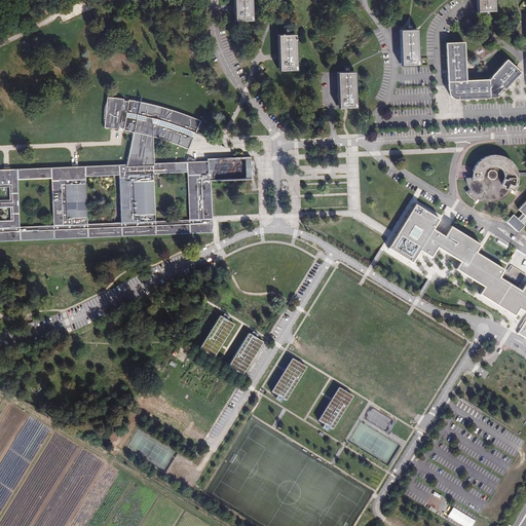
[(234,0),(234,23),(253,22),(252,0),(234,0)]
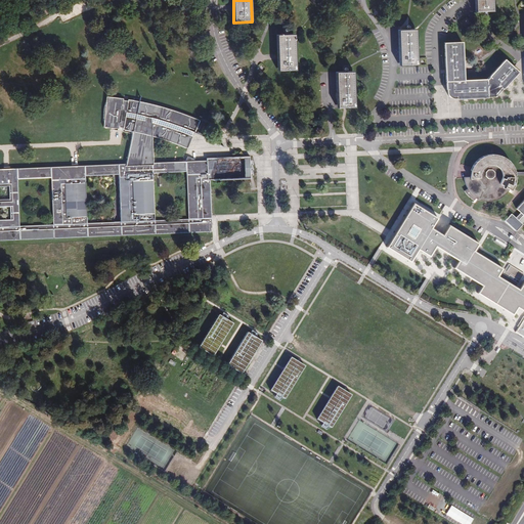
[(480,0),(481,10),(498,9),(497,0),(480,0)]
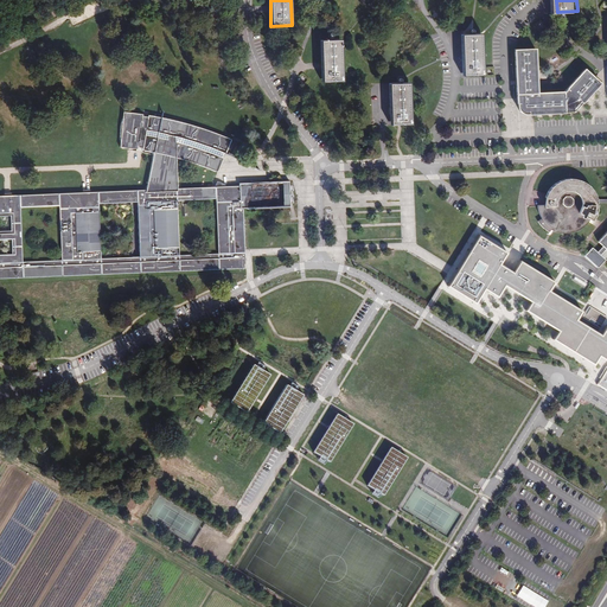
[(484,33),(462,33),(464,77),(484,77),(484,33)]
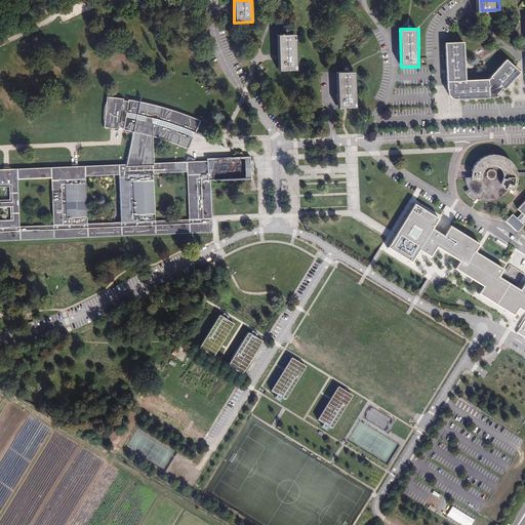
[(277,36),(278,74),(296,73),(295,35),(277,36)]
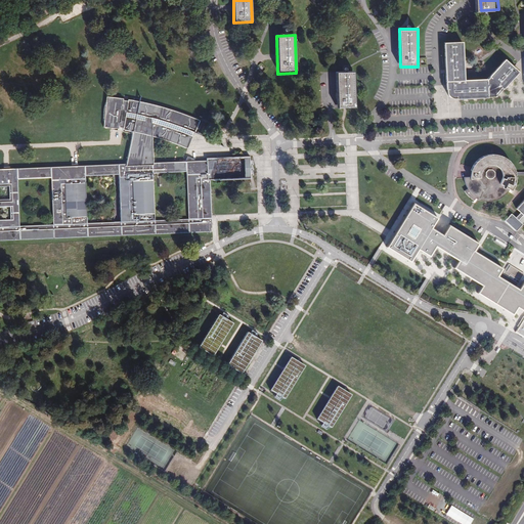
[(499,88),(503,90),(519,72),(505,59),(486,81),(464,82),(464,71),(463,42),(452,42),(444,43),(445,72),(446,90),(448,90),(447,96),(452,99),(494,98),(494,93),(499,88)]
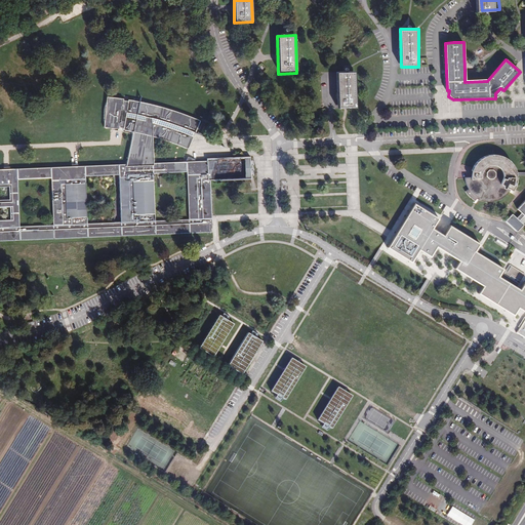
[(336,72),(337,110),(347,109),(357,109),(355,71),(347,72),(336,72)]
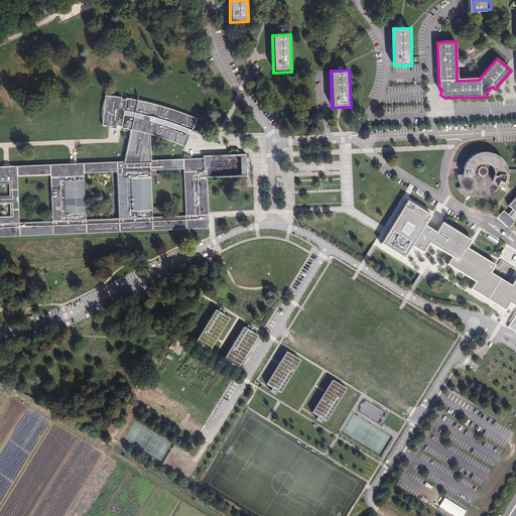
[(116,127),(121,128),(121,127),(124,127),(124,128),(129,130),(122,161),(73,163),(6,165),(0,165),(0,237),(207,229),(207,226),(208,226),(208,218),(206,178),(247,176),(247,173),(249,172),(248,156),(246,157),(246,153),(202,155),(203,158),(184,158),(150,159),(149,135),(167,140),(184,147),(196,119),(158,105),(127,98),(105,96),(102,126),(116,127)]
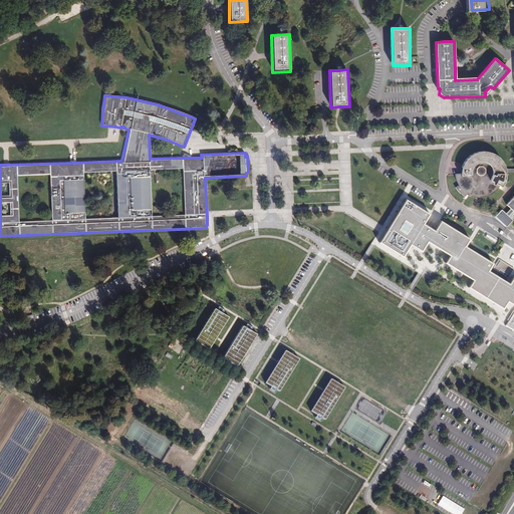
[(461,174),(456,174),(456,177),(457,181),(459,186),(456,188),(458,192),(462,195),(465,197),(466,195),(470,197),(474,198),(478,198),(483,198),(487,197),(491,195),(495,193),(498,190),(500,187),(502,187),(504,183),(506,178),(506,173),(506,170),(504,164),(501,159),(496,155),(491,153),(485,152),(480,152),(475,153),(470,156),(467,159),(464,162),(463,164),(462,169),(461,174)]
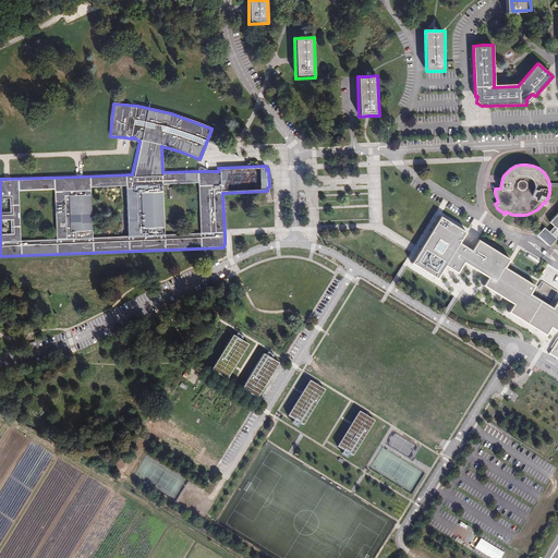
[(543,227),(536,234),(547,246),(554,239),(549,234),(555,228),(557,231),(557,183),(549,184),(549,187),(557,186),(557,210),(548,222),(552,227),(547,232),(543,227)]
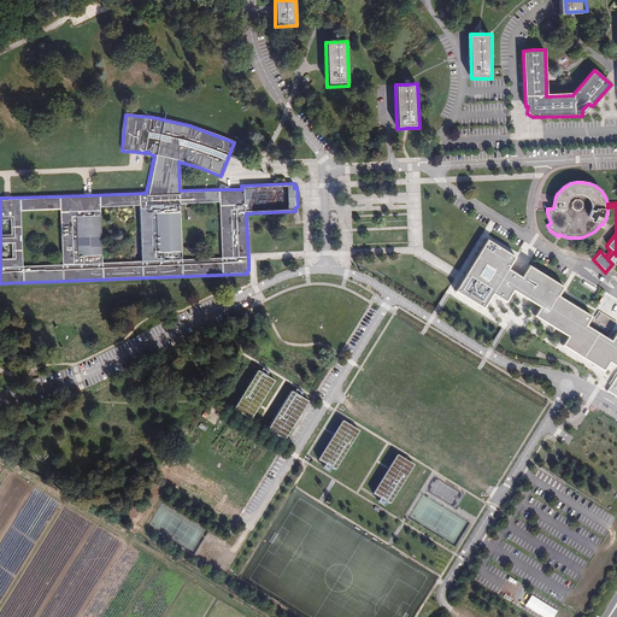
[(515,256),(487,239),(457,287),(483,304),(492,291),(501,295),(506,299),(513,288),(540,305),(535,313),(568,334),(562,344),(603,369),(609,359),(616,364),(616,375),(607,391),(616,395),(616,328),(610,339),(588,325),(593,316),(558,294),(563,285),(529,264),(522,276),(515,271),(509,266),(515,256)]
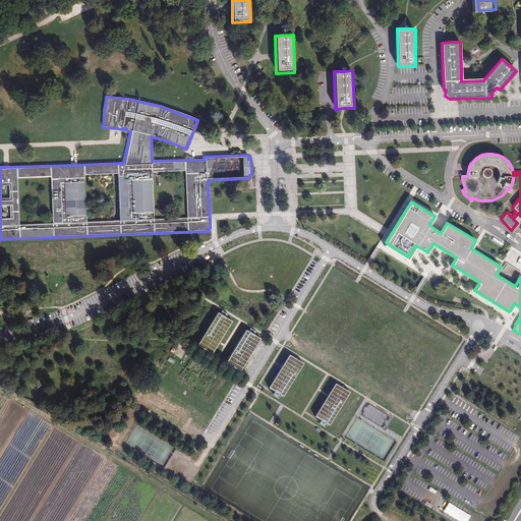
[(219,343),(232,321),(227,316),(217,310),(197,344),(205,348),(212,353),(219,343)]
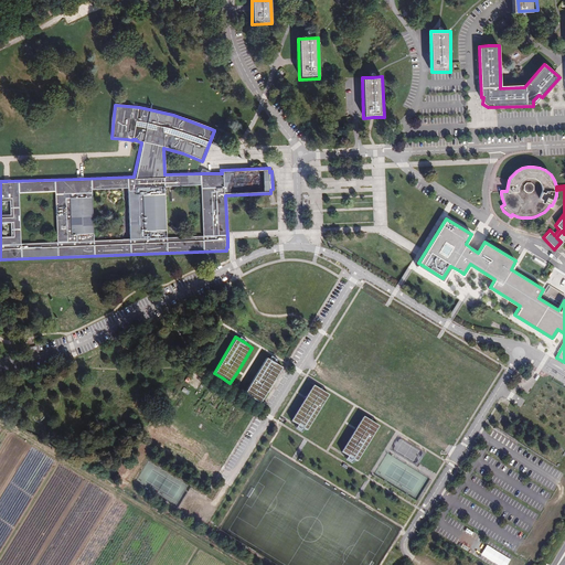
[(274,363),(266,359),(246,394),(252,397),(262,403),(283,369),(274,363)]
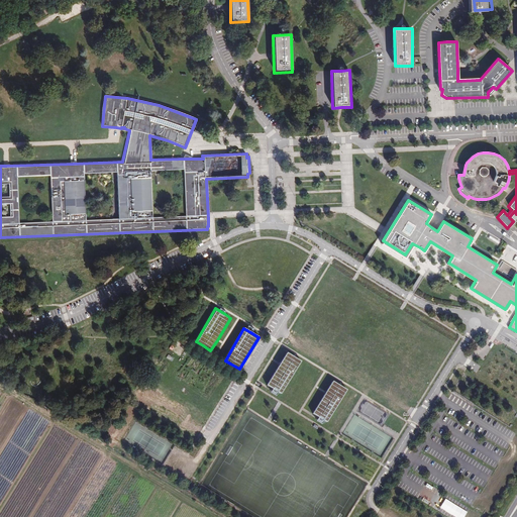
[(294,356),(286,351),(267,385),(275,389),(282,393),(301,360),(294,356)]
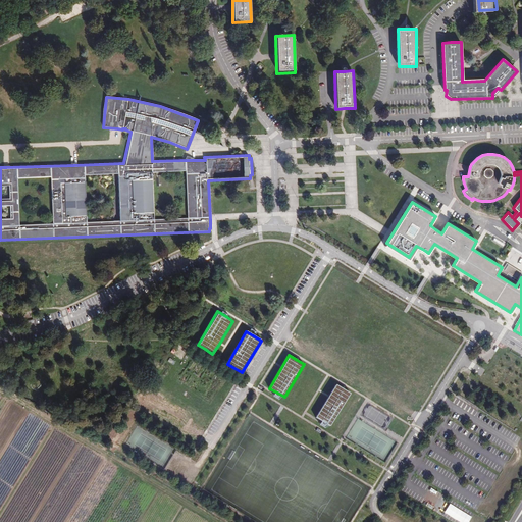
[(343,390),(335,385),(323,405),(316,417),(324,422),(330,426),(350,395),(343,390)]
